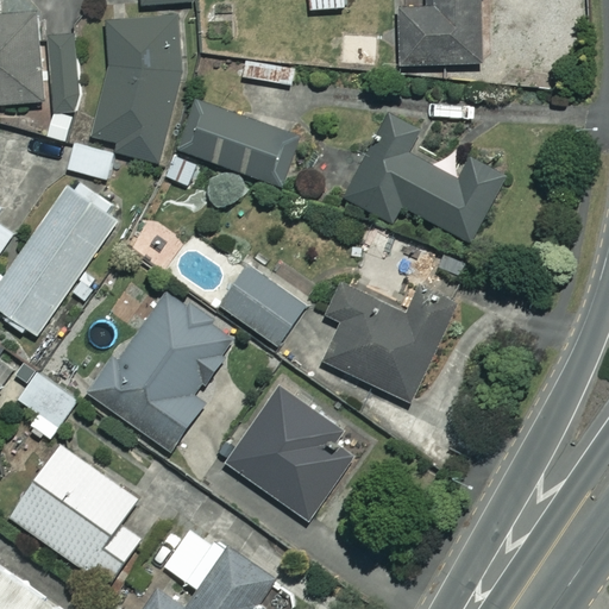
[(307,0),(308,10),(347,7),(346,0),(307,0)]
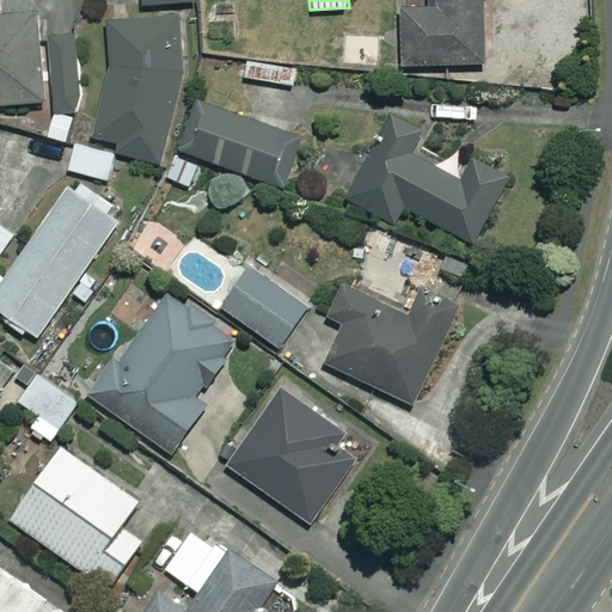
[(484,62),(481,0),(433,0),(433,8),(398,11),(402,67),(484,62)]
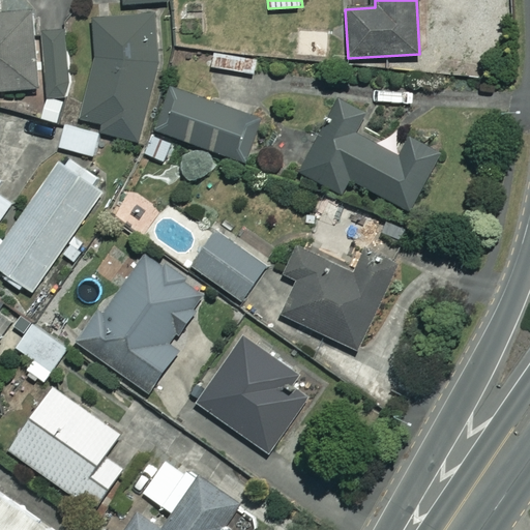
[(0,90),(35,89),(31,12),(0,13),(0,90)]
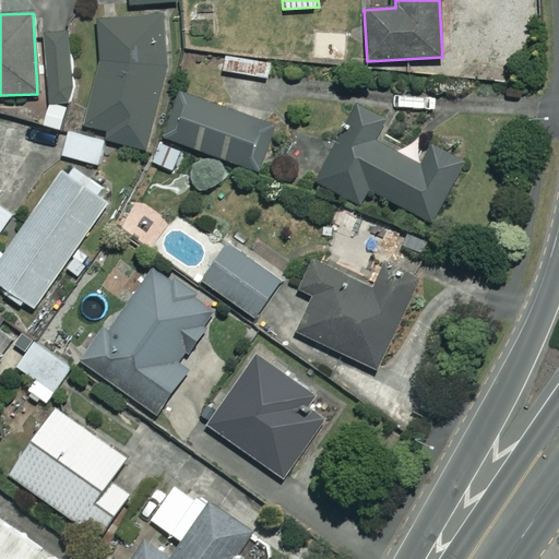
[(141,149),(168,55),(167,13),(97,19),(98,63),(79,130),(141,149)]
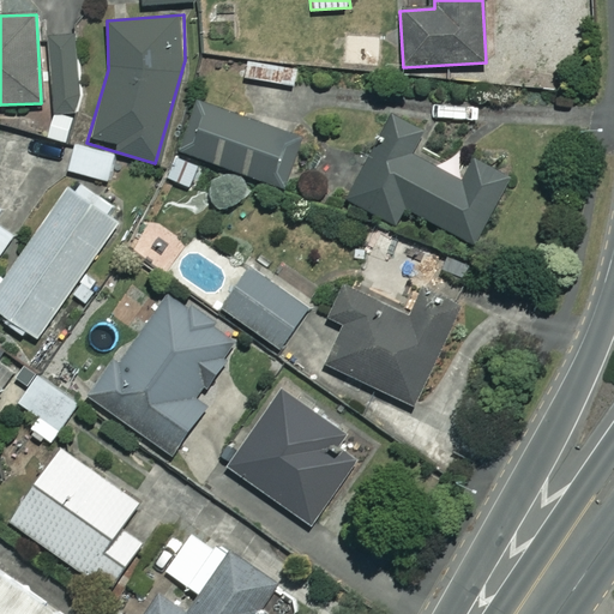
[(76,35),(48,35),(49,112),(77,112),(76,35)]
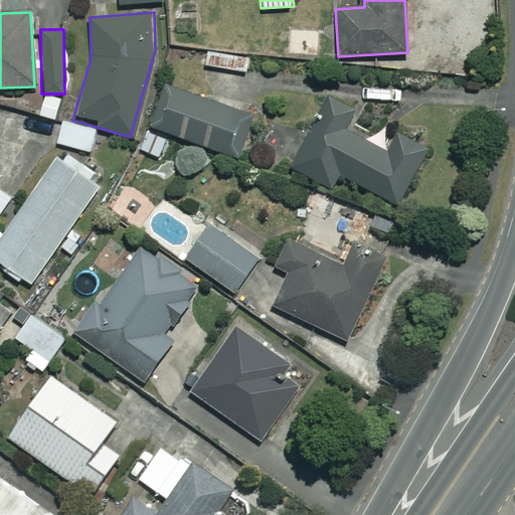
[(245,58),(213,52),(207,83),(240,90),(245,58)]
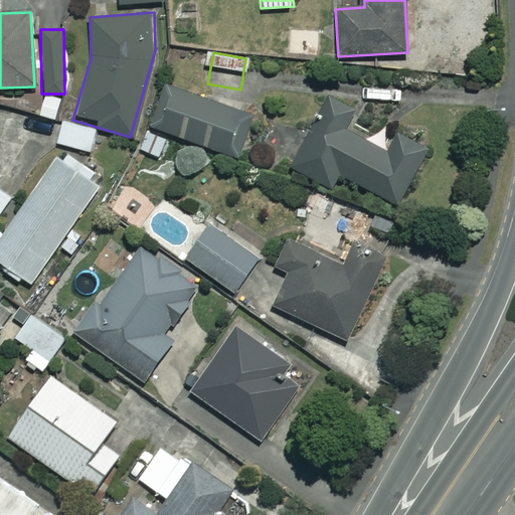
[(251,117),(165,84),(150,126),(236,158),(251,117)]
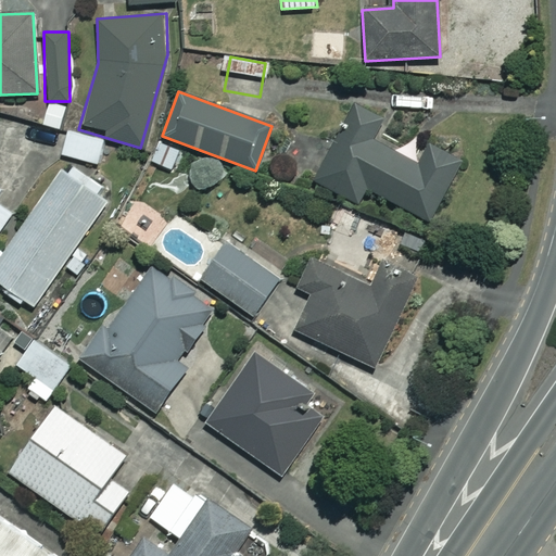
[(342,118),(316,181),(430,228),(455,164),(342,118)]
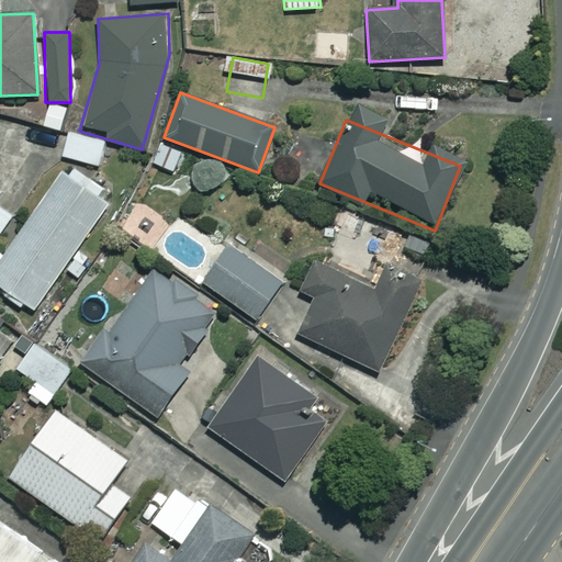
[(107,142),(69,132),(63,156),(100,166),(107,142)]
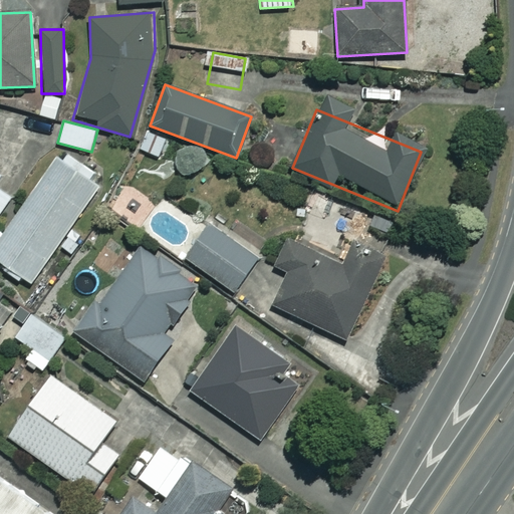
[(166,138),(144,131),(138,150),(159,158),(166,138)]
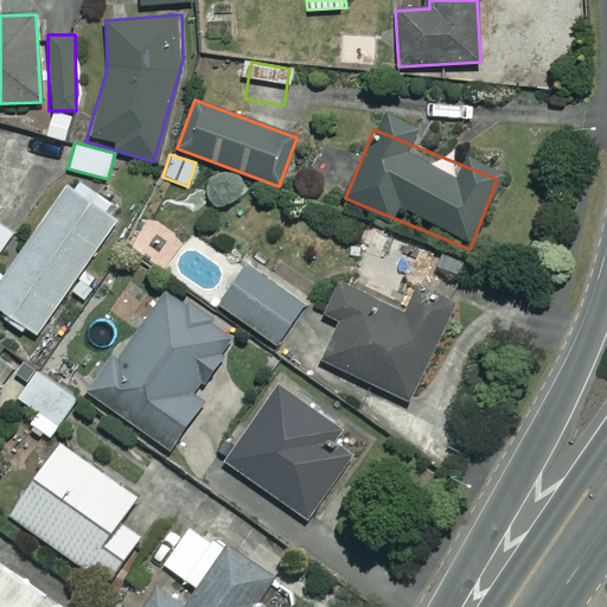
[(115,217),(66,184),(0,281),(0,311),(34,334),(115,217)]
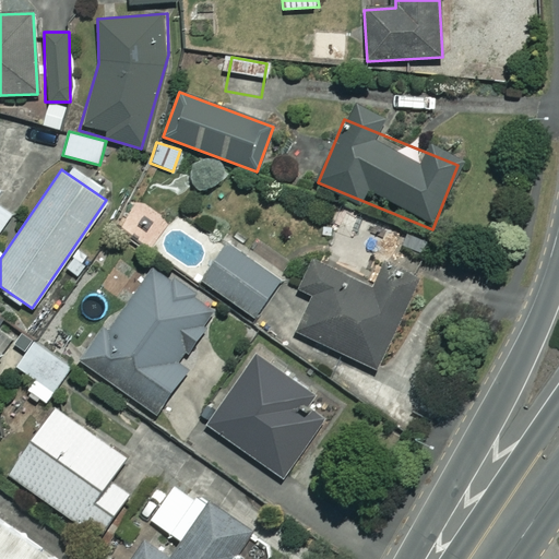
[(0,230),(11,215),(0,206),(0,191),(1,190),(0,188),(0,230)]
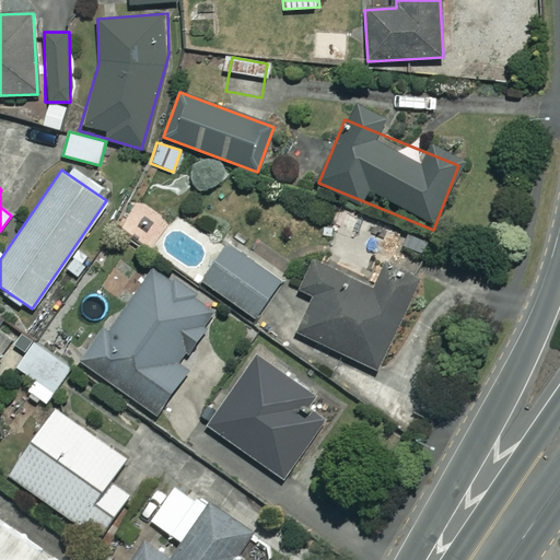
[(365,214),(341,203),(330,229),(354,240),(365,214)]
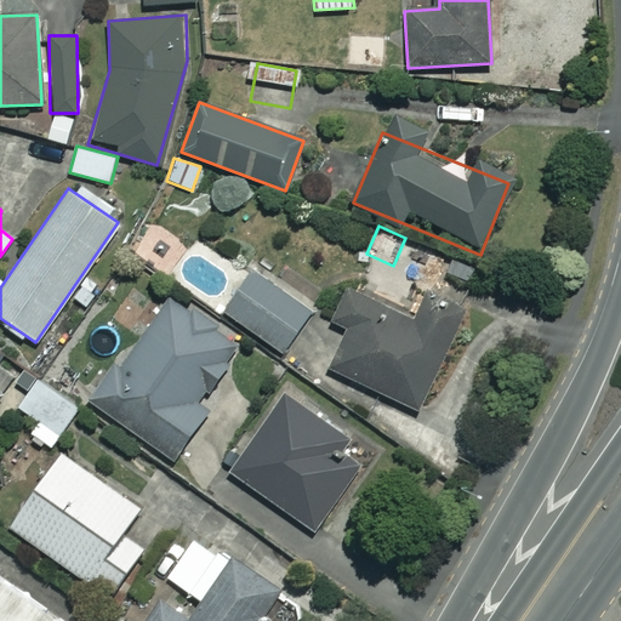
[(312,311),(254,269),(224,312),(283,352),(312,311)]
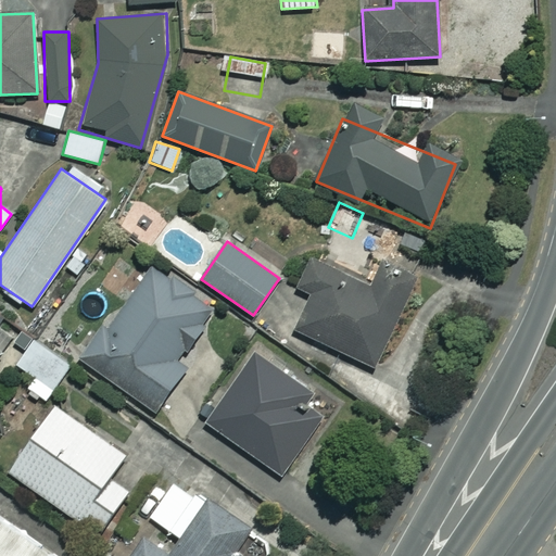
[(370,289),(310,261),(297,289),(313,297),(297,331),(373,366),(413,278),(382,264),(370,289)]
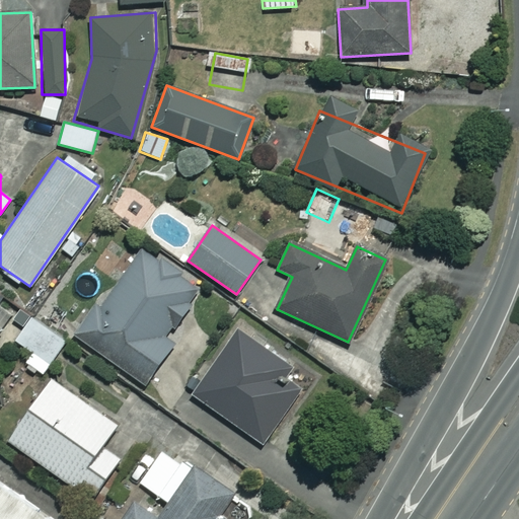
[(199,290),(142,248),(77,336),(144,384),(174,343),(165,336),(199,290)]
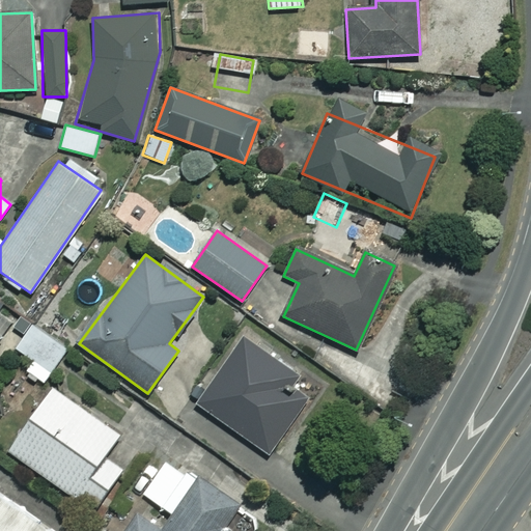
[(67,347),(32,324),(18,345),(35,358),(26,371),(44,384),(67,347)]
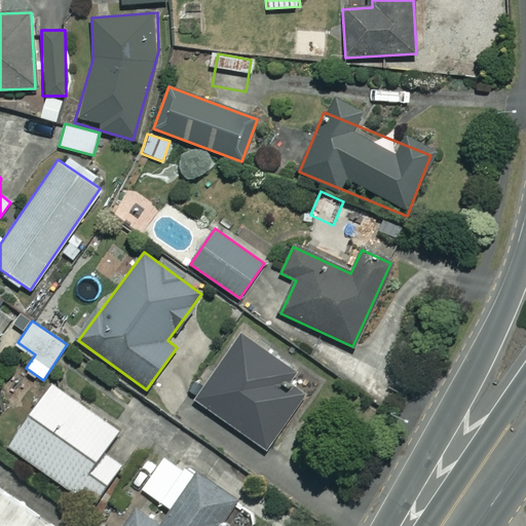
[(296,374),(241,335),(195,400),(267,451),(302,403),(285,390),(296,374)]
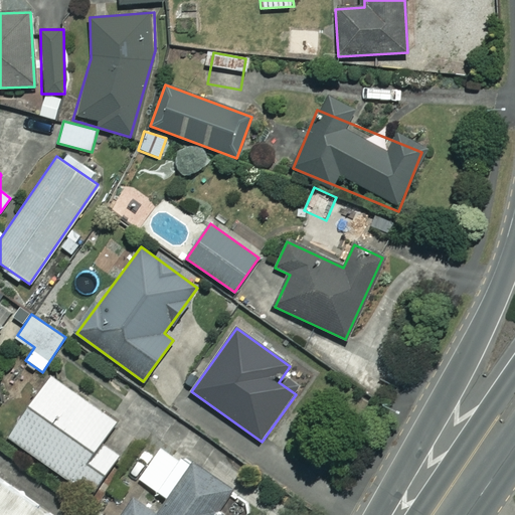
[(114,423),(49,377),(7,436),(91,496),(119,457),(100,444),(114,423)]
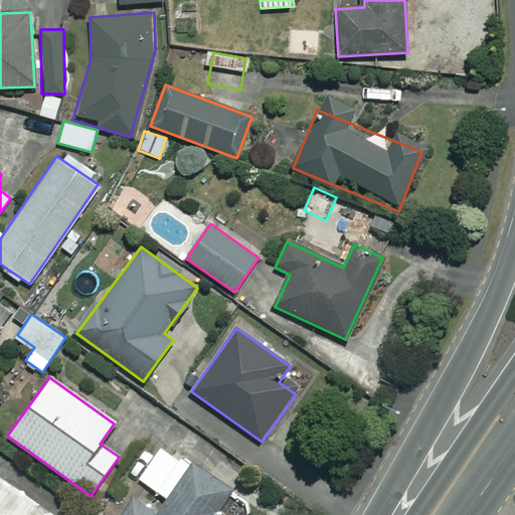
[(189,467),(163,448),(114,514),(236,514),(247,500),(193,461),(189,467)]
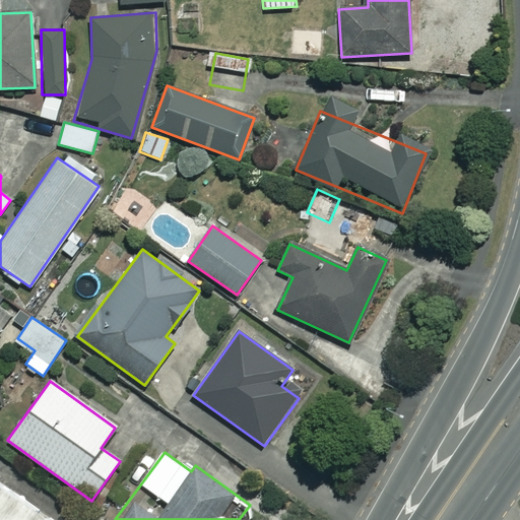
[(56,519),(0,480),(0,519),(56,519)]
